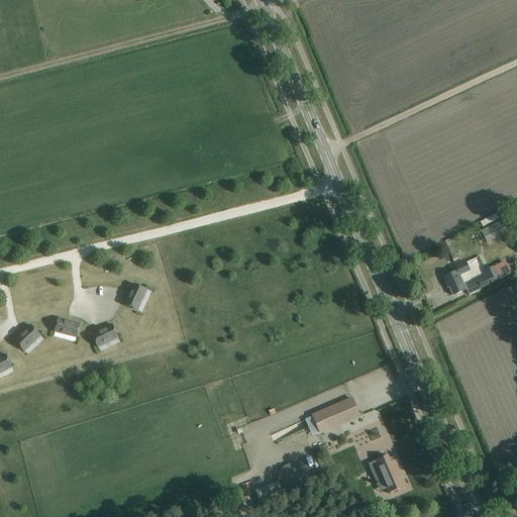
[(487,242),(513,230),(507,219),(482,231),(487,242)]
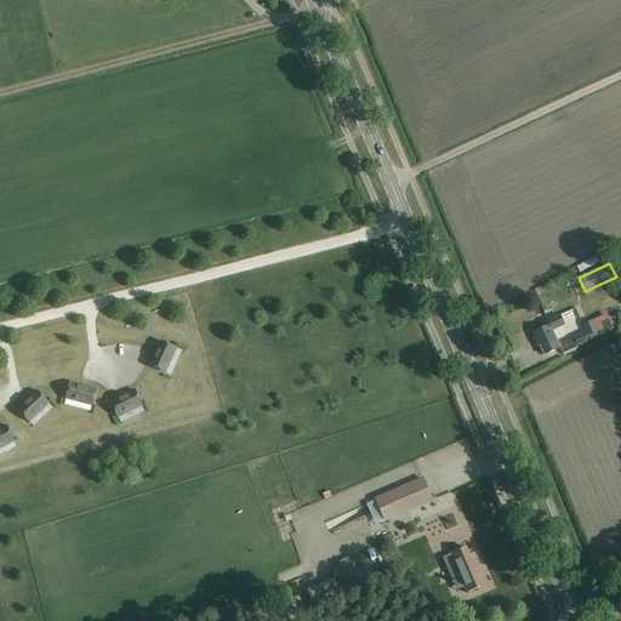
[(545,355),(556,351),(562,348),(553,330),(565,325),(560,314),(547,320),(550,326),(533,334),(536,341),(537,340),(545,355)]
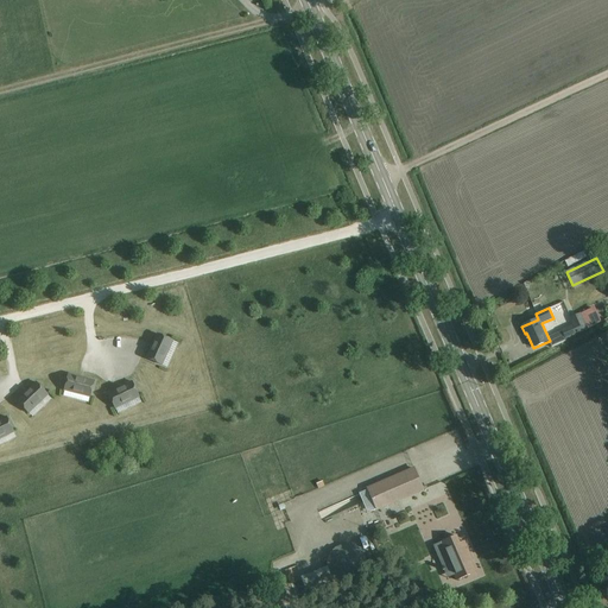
[(549,343),(551,349),(568,341),(567,340),(588,330),(588,329),(600,323),(593,310),(581,315),(581,314),(570,318),(572,324),(561,330),(562,333),(550,339),(551,342),(549,343)]
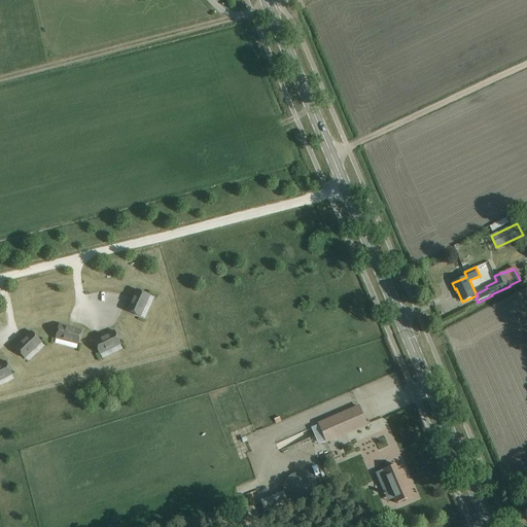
[(128,311),(141,317),(150,295),(137,289),(133,297),(131,303),(128,311)]
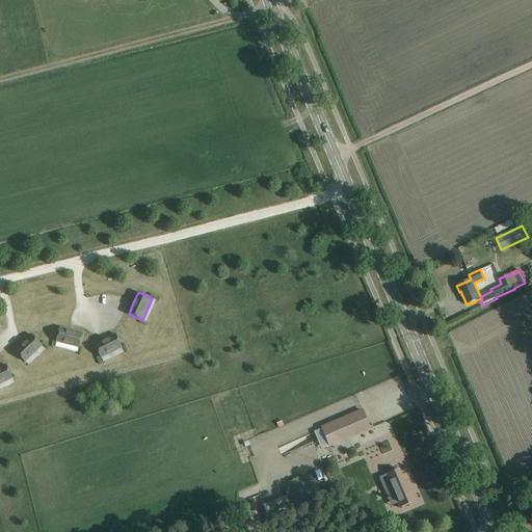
[(57,342),(79,348),(83,334),(74,331),(70,329),(70,330),(60,327),(57,342)]
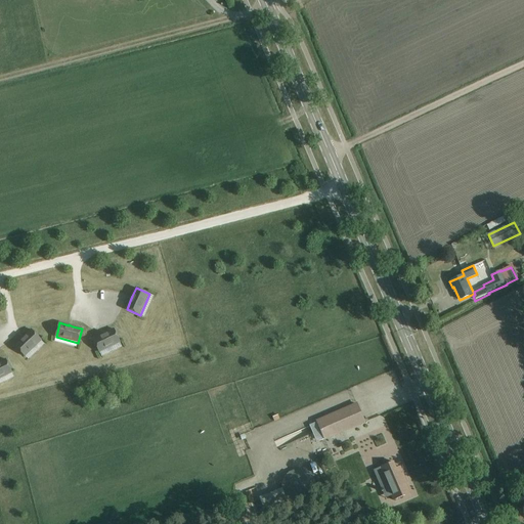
[(15,346),(25,356),(42,340),(32,330),(26,336),(25,336),(22,340),(15,346)]
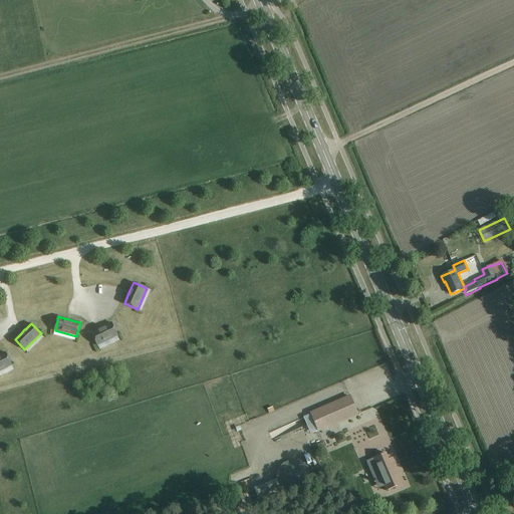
[(91,332),(97,345),(118,335),(112,323),(104,326),(103,326),(99,328),(99,329),(91,332)]
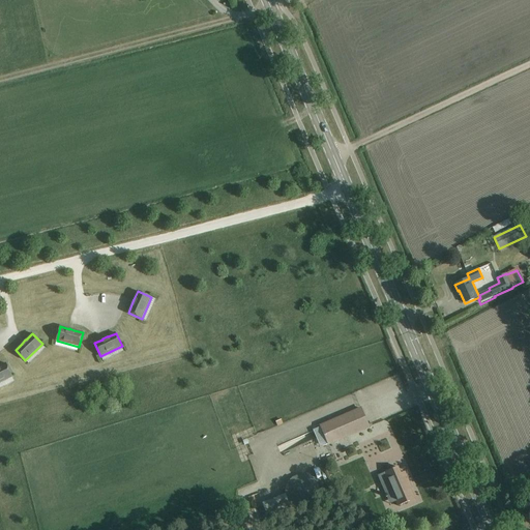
[(0,382),(12,377),(6,363),(0,366),(0,382)]
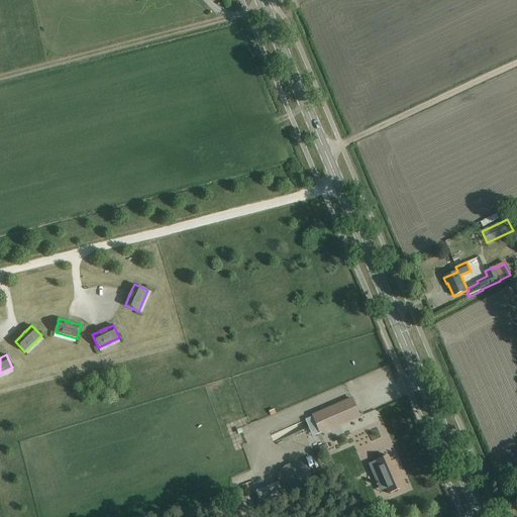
[(320,433),(359,416),(360,416),(352,399),(313,416),(320,433)]
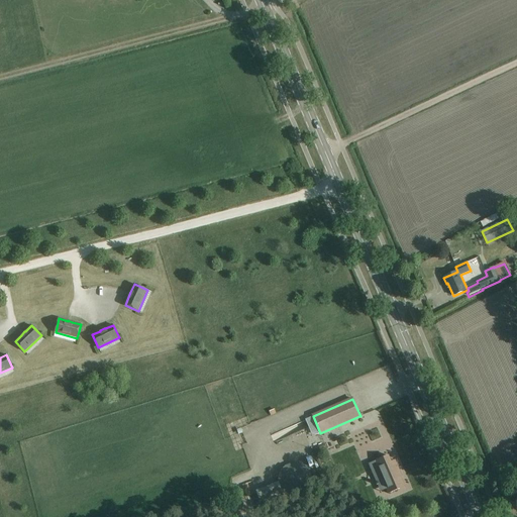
[(377,484),(385,481),(386,482),(383,483),(388,495),(405,488),(401,478),(402,478),(395,460),(391,462),(388,455),(380,459),(369,464),(377,484)]
